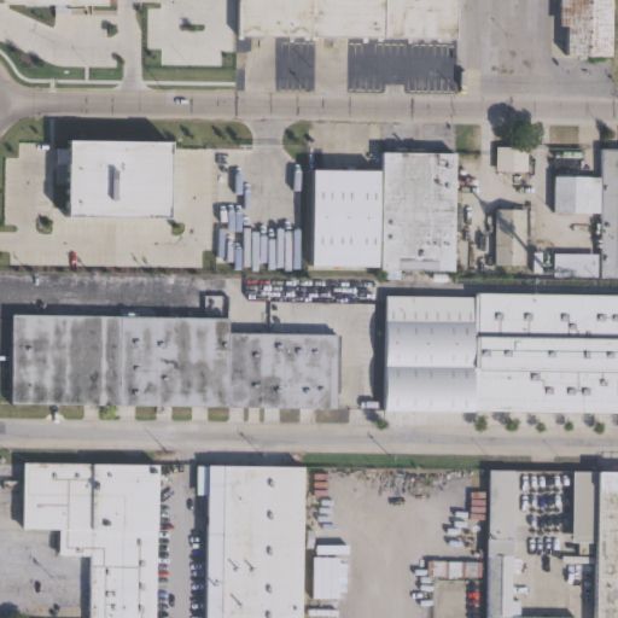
[(456,0),(456,39),(239,36),(239,0),(456,0)]
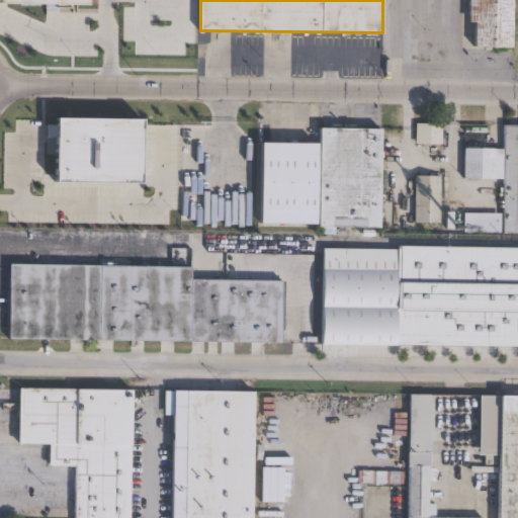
[(508,0),(507,47),(469,46),(470,21),(463,21),(463,0),(508,0)]
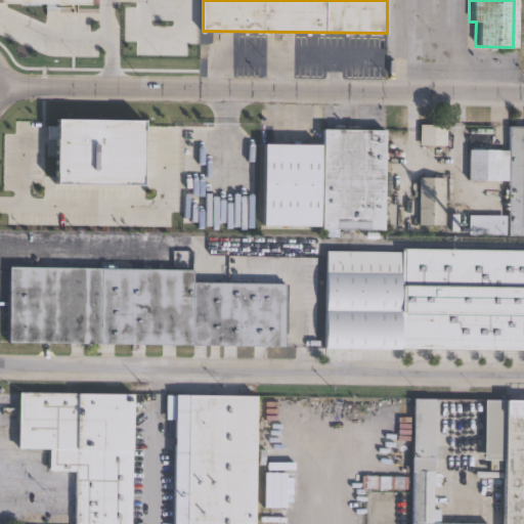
[(76,119),(143,120),(142,183),(115,183),(93,182),(79,182),(57,181),(56,169),(58,127),(58,118),(73,119),(76,119)]
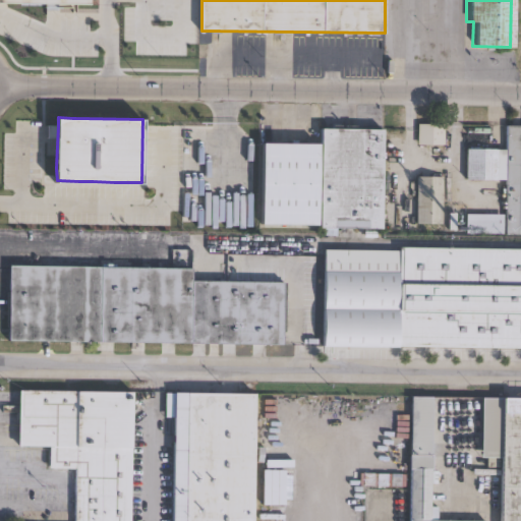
[(446,145),(419,146),(419,124),(446,124),(446,145)]
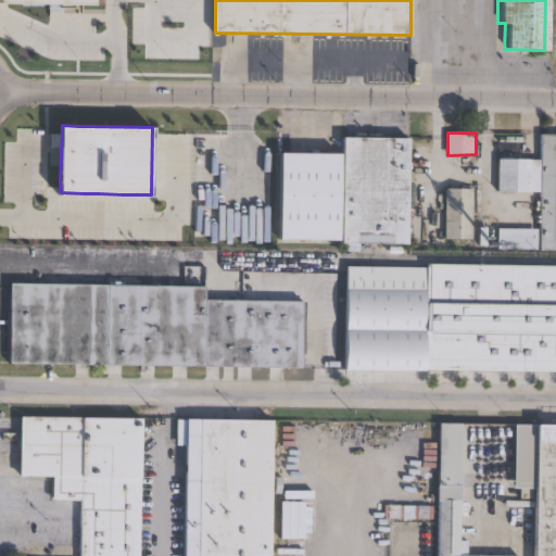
[(408,243),(343,242),(344,138),(409,138),(408,243)]
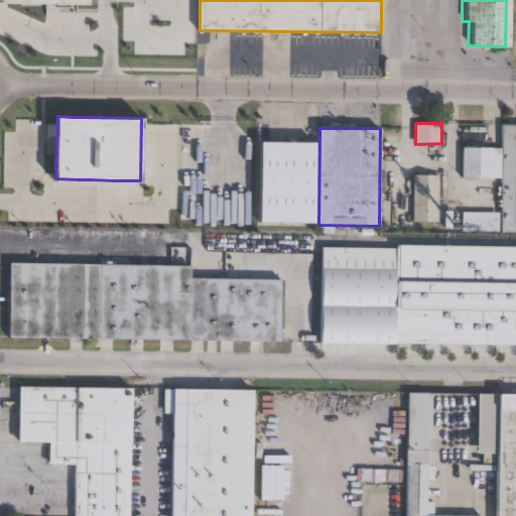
[(515,129),(515,236),(490,236),(490,182),(452,182),(453,152),(491,152),(491,129),(515,129)]
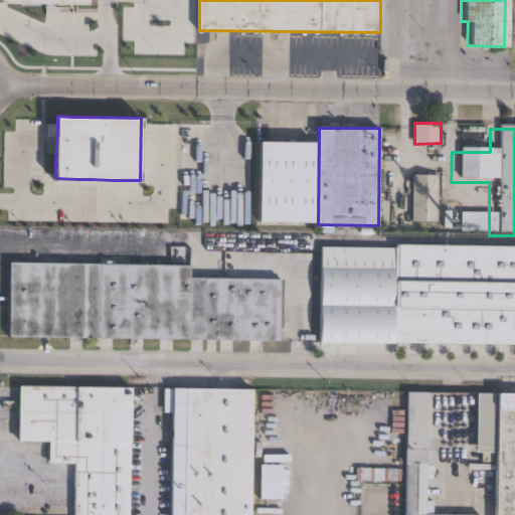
[(313,222),(261,221),(261,142),(314,142),(313,222)]
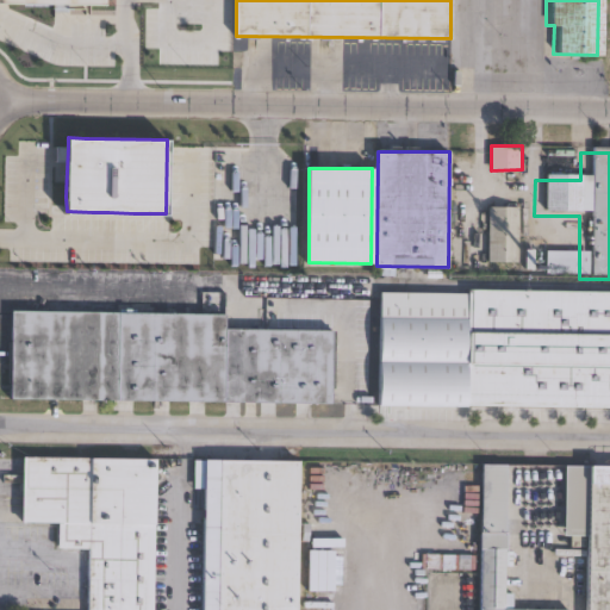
[(305,184),(304,237),(267,236),(268,222),(279,222),(280,182),(305,184)]
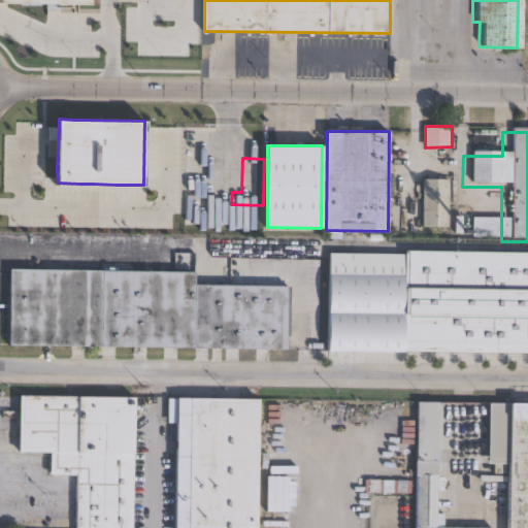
[(450,179),(449,227),(424,227),(424,179),(450,179)]
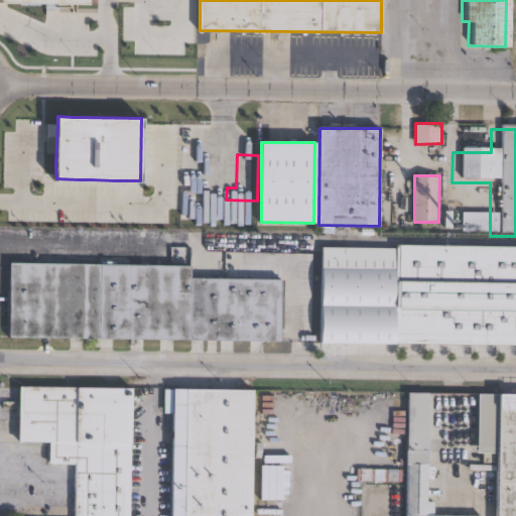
[(515,252),(515,350),(310,347),(311,273),(385,274),(385,251),(515,252)]
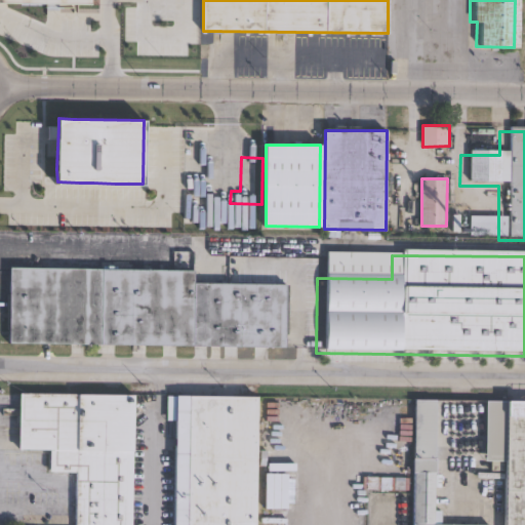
[(286,284),(286,348),(10,344),(11,268),(195,270),(195,275),(241,275),(241,278),(251,278),(251,283),(286,284)]
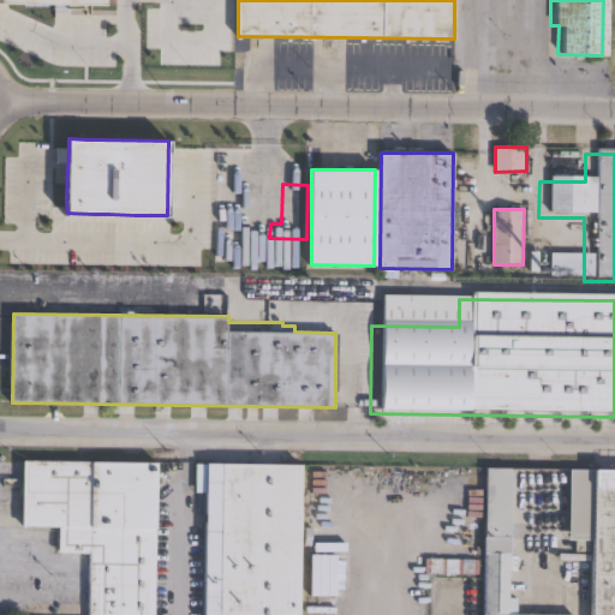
[(155,461),(151,614),(87,614),(88,551),(61,550),(61,525),(51,525),(51,539),(23,539),(24,459),(155,461)]
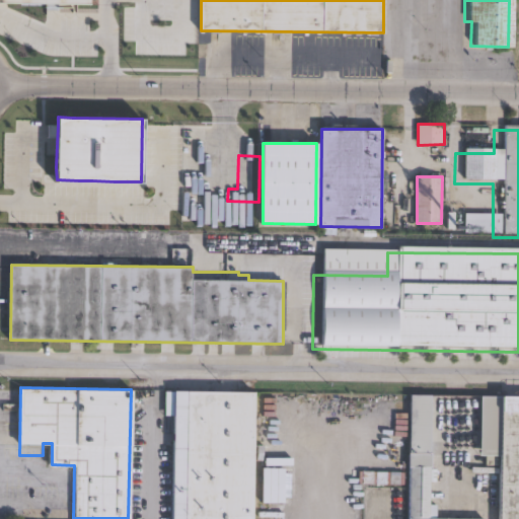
[(255,393),(252,518),(172,518),(174,391),(255,393)]
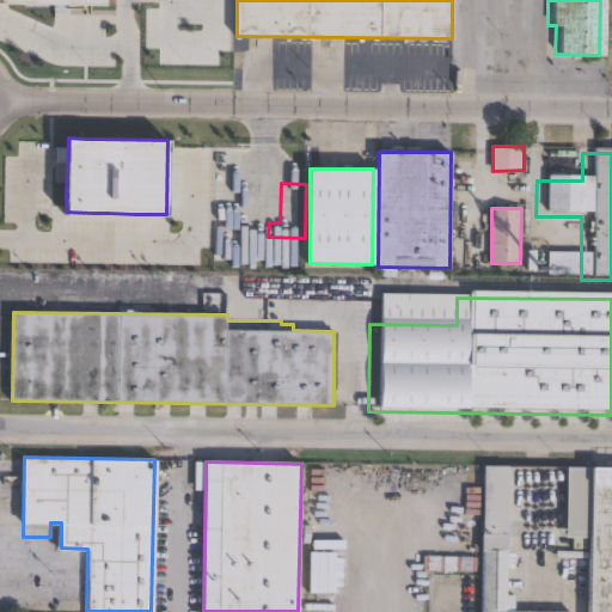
[(502,463),(502,531),(477,531),(478,463),(502,463)]
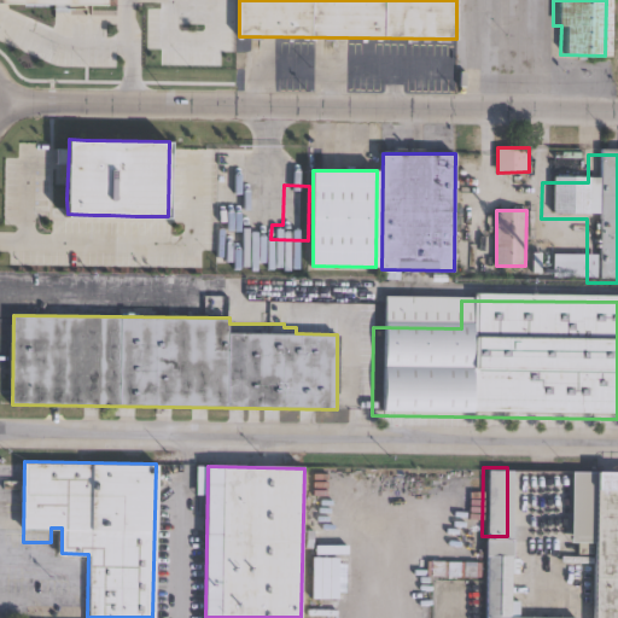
[(617,617),(588,617),(589,540),(572,540),(572,467),(595,467),(617,467),(617,617)]
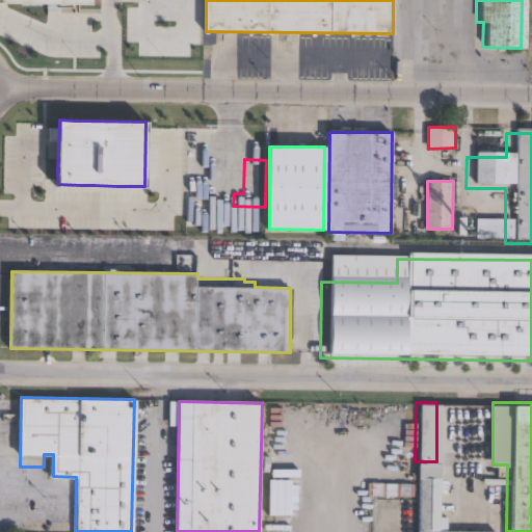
[(441,466),(440,517),(447,517),(447,531),(496,531),(419,531),(419,466),(441,466)]
